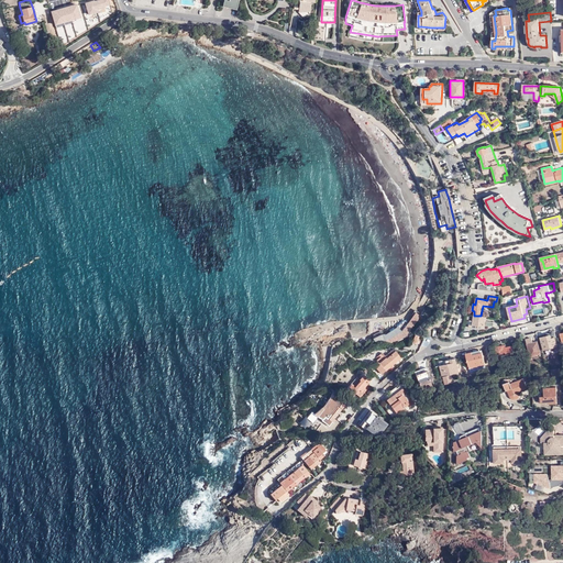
[(414,315),(408,323),(411,327),(415,324),(414,323),(418,318),(414,315)]
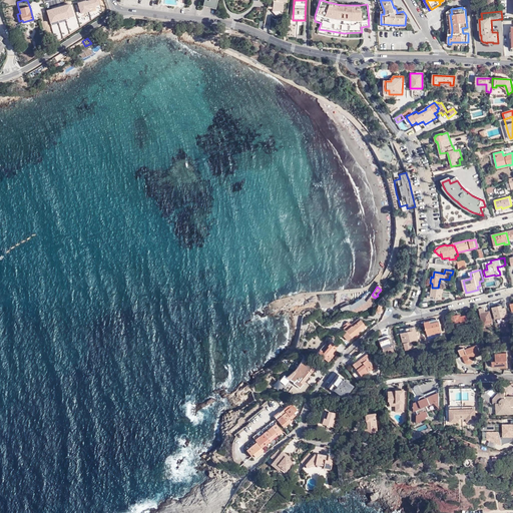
[(442,300),(444,289),(438,288),(432,288),(431,292),(430,297),(437,298),(437,299),(442,300)]
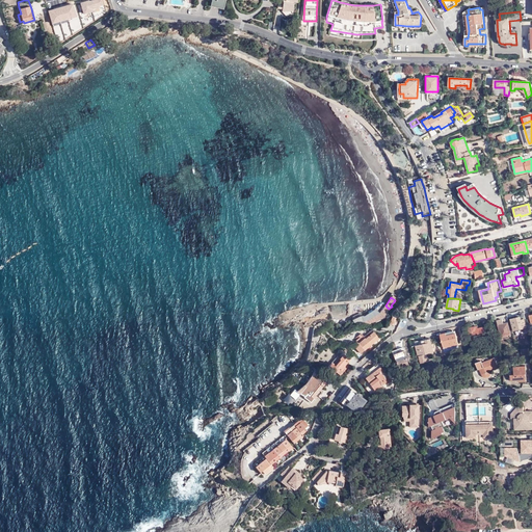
[(366,326),(381,318),(389,309),(383,304),(378,311),(366,316),(366,318),(362,320),(366,326)]
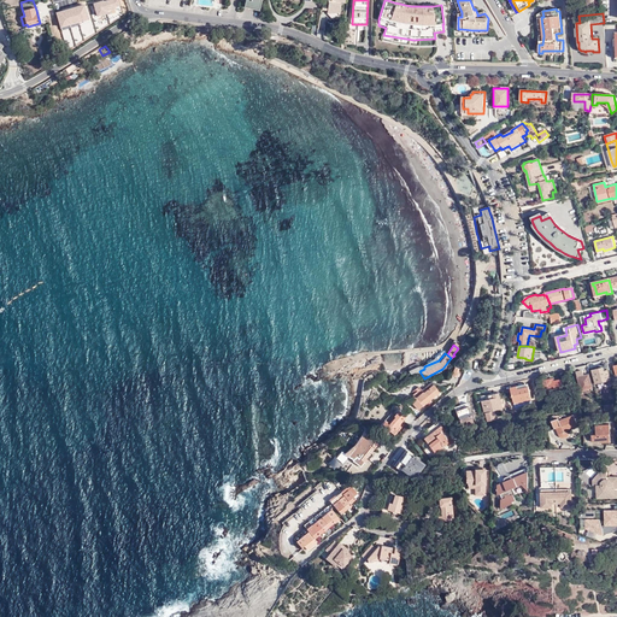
[(591,386),(587,366),(576,369),(576,374),(583,371),(583,377),(577,378),(580,387),(591,386)]
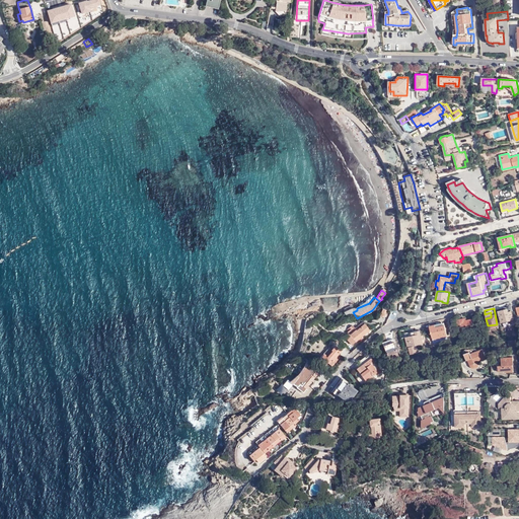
[(508,312),(507,309),(498,312),(501,323),(513,320),(511,312),(508,312)]
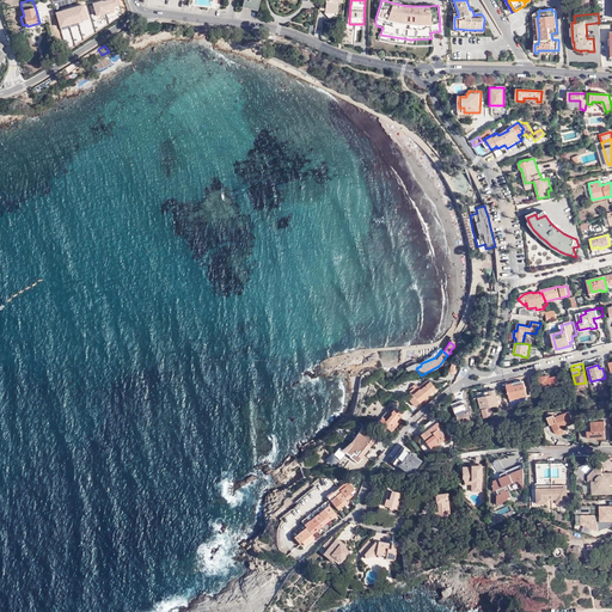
[(545,373),(545,371),(539,373),(540,378),(539,378),(538,379),(538,380),(538,381),(538,385),(538,386),(540,395),(548,393),(546,390),(561,386),(558,375),(550,378),(548,378),(548,375),(550,375),(549,374),(548,374),(546,373),(545,373)]
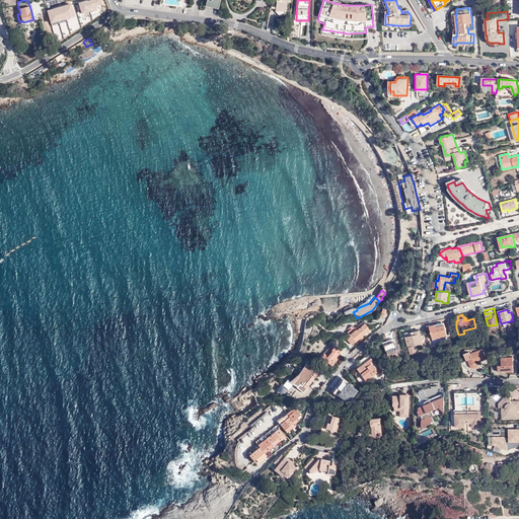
[(447,337),(444,322),(436,324),(436,323),(429,324),(432,340),(447,337)]
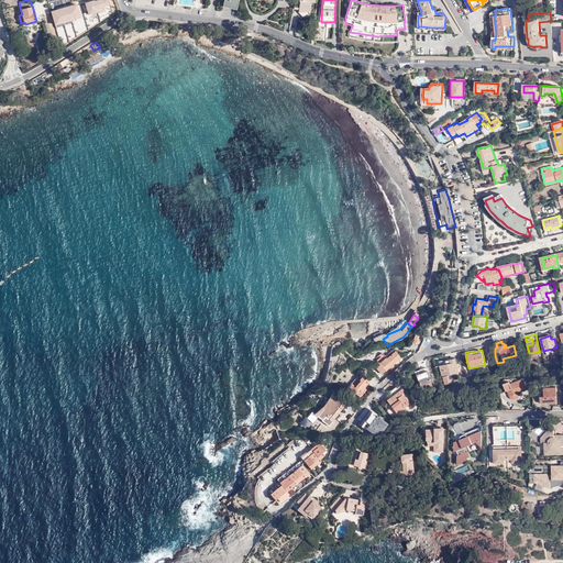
[(378,362),(375,365),(382,374),(400,357),(396,352),(387,359),(387,360),(382,365),(378,362)]
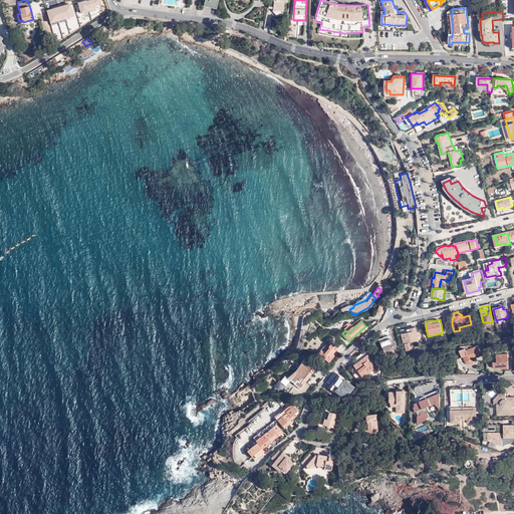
[(412,328),(402,330),(405,344),(420,341),(417,327),(412,328)]
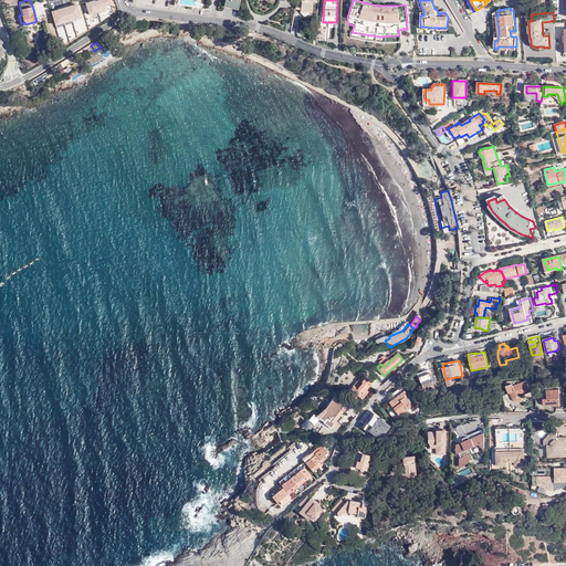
[(423,391),(433,388),(429,374),(418,377),(423,391)]
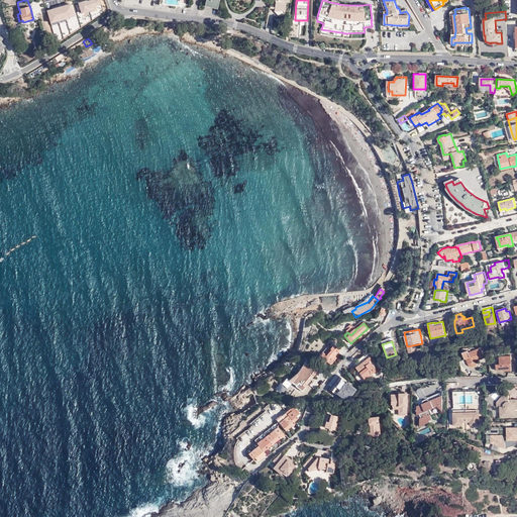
[(334,359),(333,358),(336,354),(335,354),(340,349),(334,344),(330,349),(328,347),(318,358),(324,364),(327,362),(330,365),(334,359)]
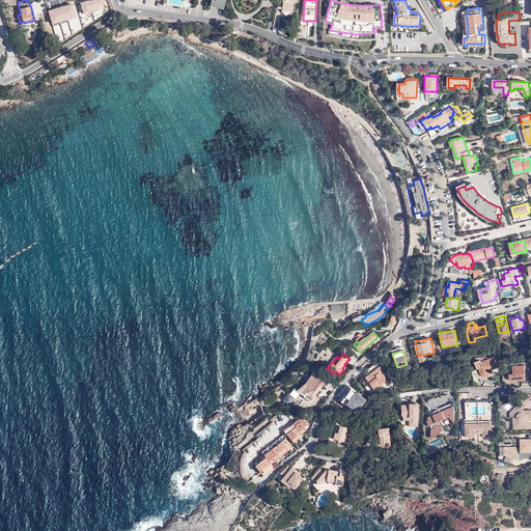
[(354,357),(348,361),(352,365),(357,360),(354,357)]
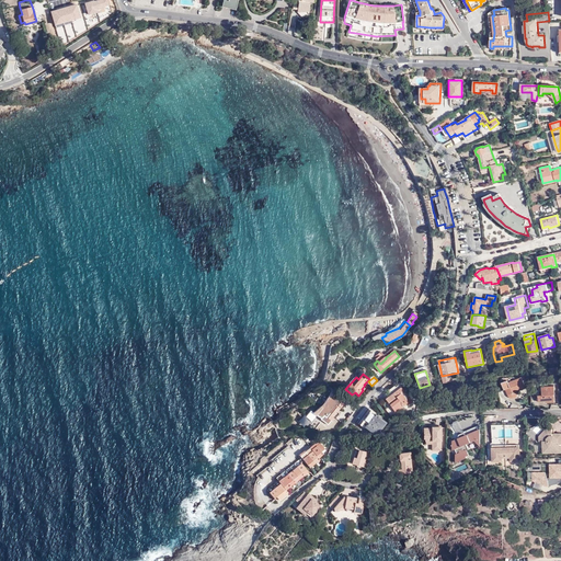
[(506,381),(501,384),(504,390),(505,390),(508,397),(511,399),(512,399),(513,399),(514,399),(515,399),(516,398),(517,397),(517,395),(517,393),(517,391),(525,388),(521,378),(507,384),(506,381)]
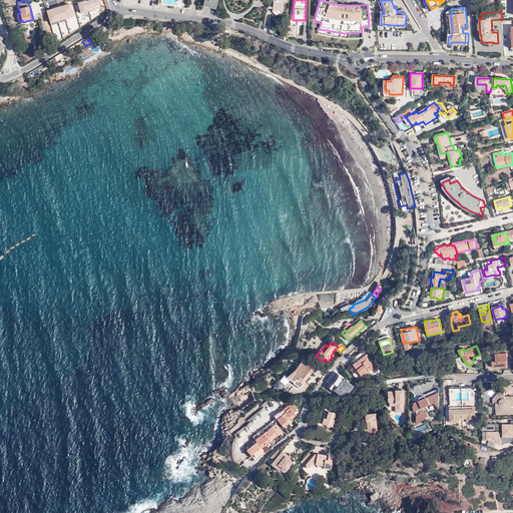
[(496,362),(492,362),(493,367),(500,367),(501,368),(507,368),(506,353),(496,354),(495,354),(496,362)]
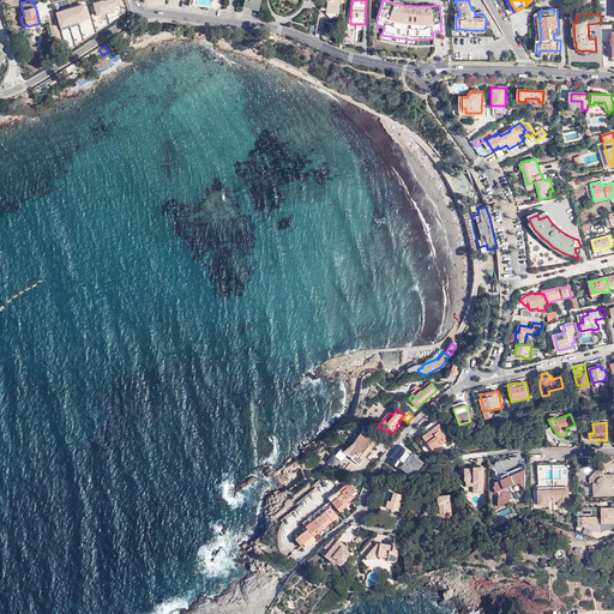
[(439,425),(428,432),(432,437),(433,439),(427,444),(433,451),(446,440),(439,431),(441,428),(439,425)]
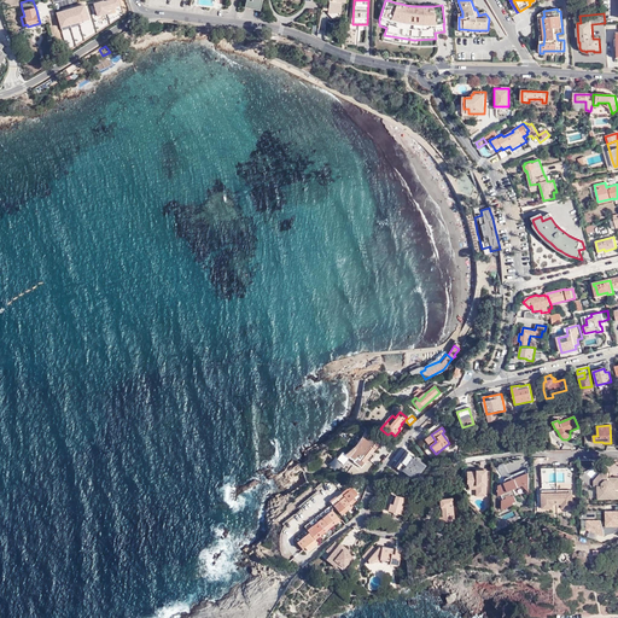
[(361,460),(375,443),(374,443),(368,438),(366,436),(348,456),(353,460),(361,466),(365,462),(361,460)]
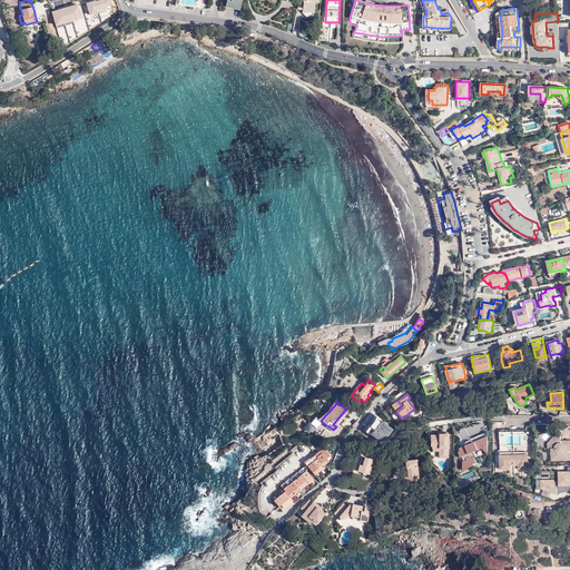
[(333,424),(336,426),(349,411),(346,409),(333,424)]
